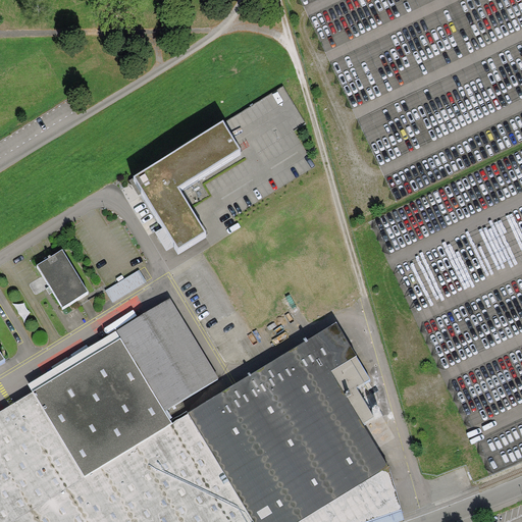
[(141,193),(178,254),(205,237),(178,194),(241,156),(223,127),(135,184),(141,193)]
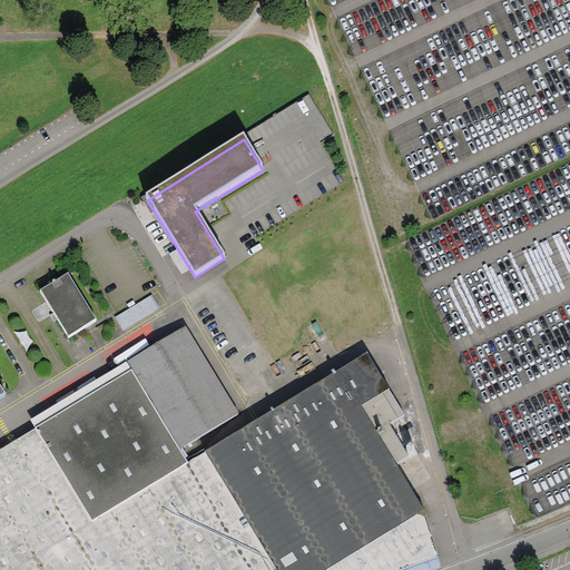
[(68,275),(40,292),(69,337),(97,321),(68,275)]
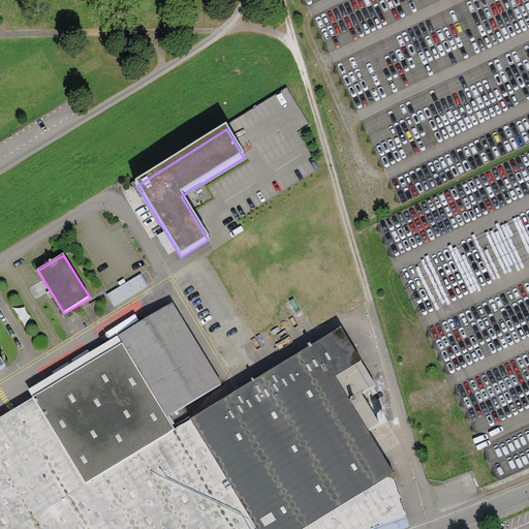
[(142,274),(107,296),(115,307),(149,285),(142,274)]
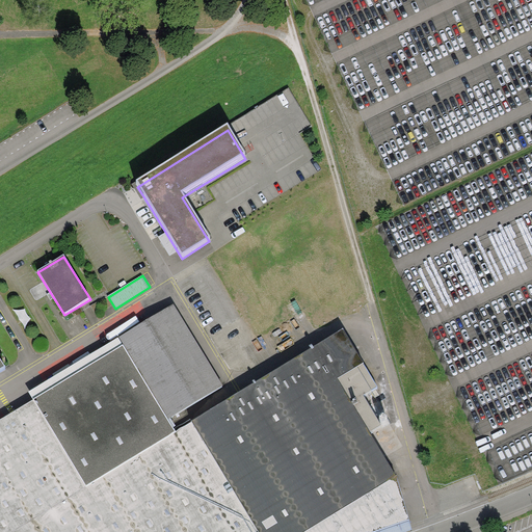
[(174,307),(118,339),(169,422),(222,387),(174,307)]
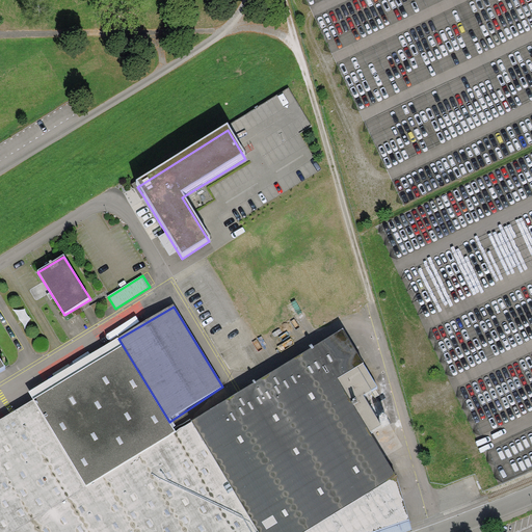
[(343,331),(191,424),(257,531),(378,531),(409,522),(396,477),(369,433),(380,427),(364,397),(378,389),(343,331)]
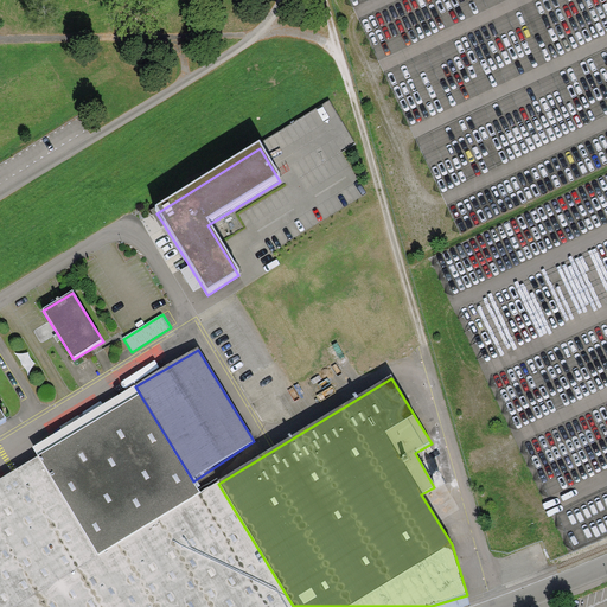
[(193,481),(135,387),(33,447),(39,457),(0,480),(0,606),(293,606),(218,484),(202,494),(193,481)]
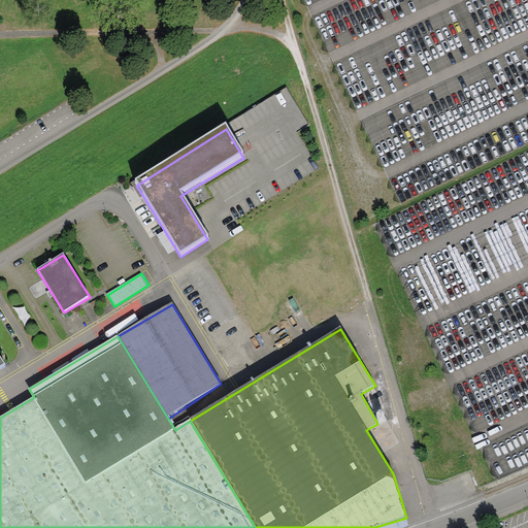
All buildings are outlined.
